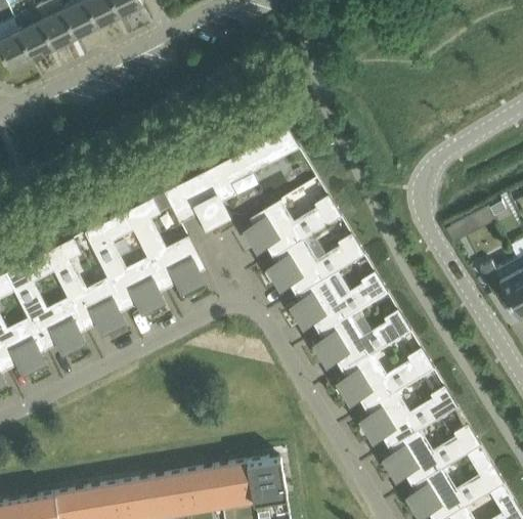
[(0,13),(9,9),(4,0),(0,0),(0,13)]
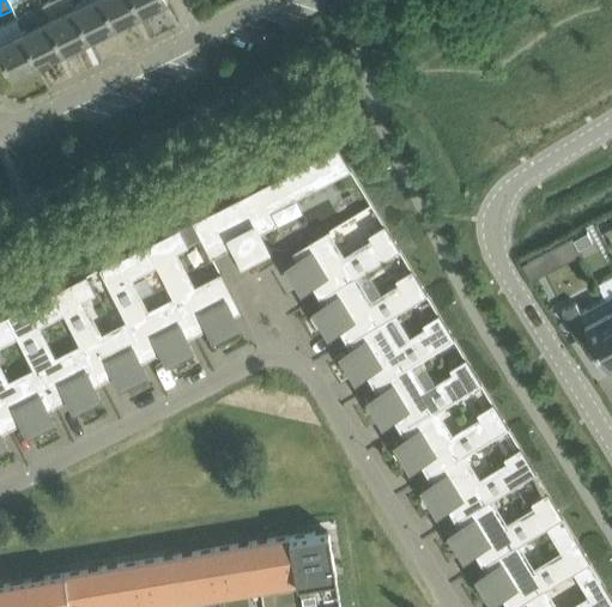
[(18,0),(5,0),(11,11),(22,5),(18,0)]
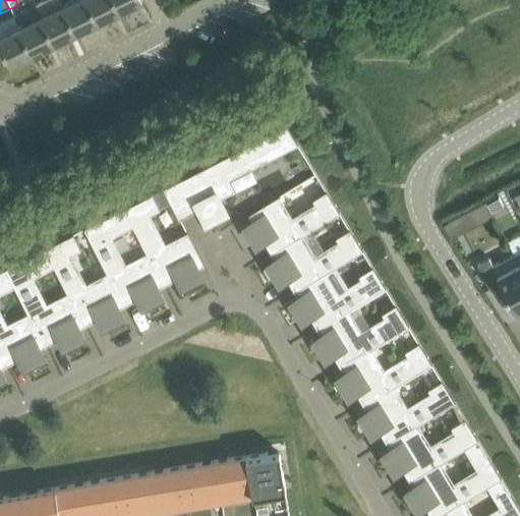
[(76,36),(98,25),(85,0),(79,0),(63,8),(76,36)]
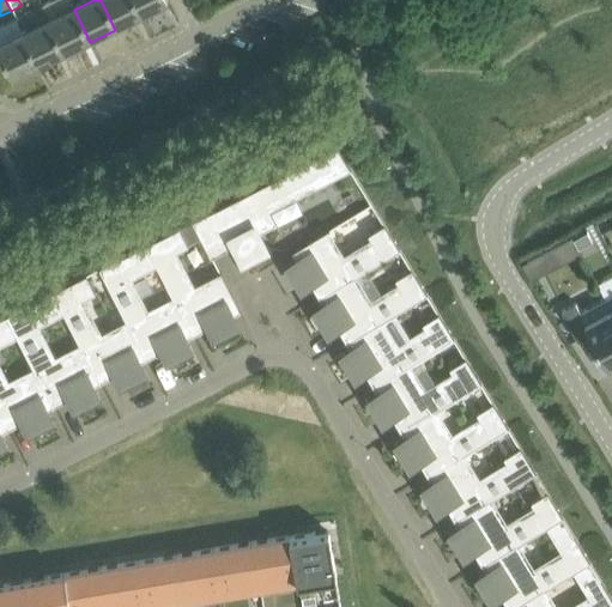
[(101,0),(115,30),(141,17),(132,0),(101,0)]
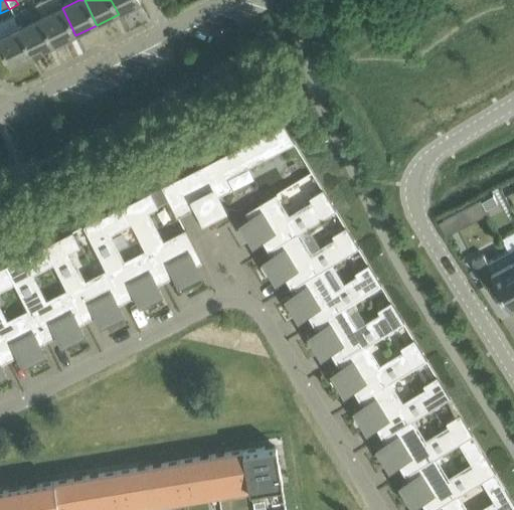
[(141,3),(139,0),(111,0),(119,14),(141,3)]
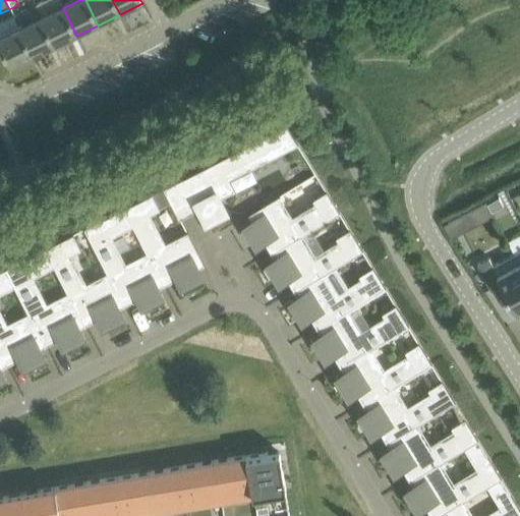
[(54,47),(76,36),(63,8),(41,19),(54,47)]
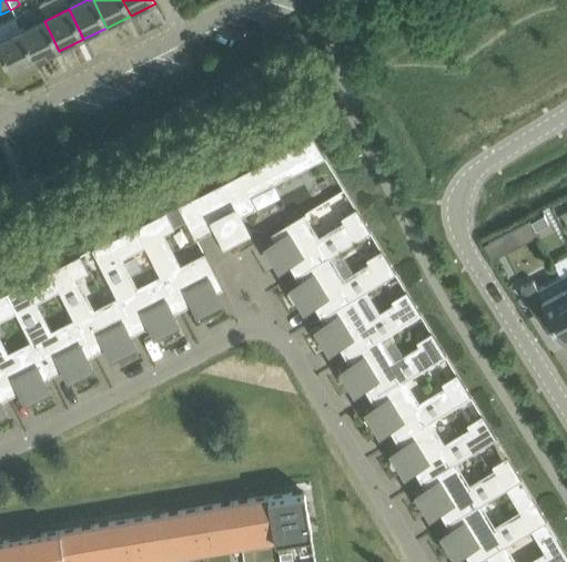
[(36,62),(59,51),(44,21),(21,32),(36,62)]
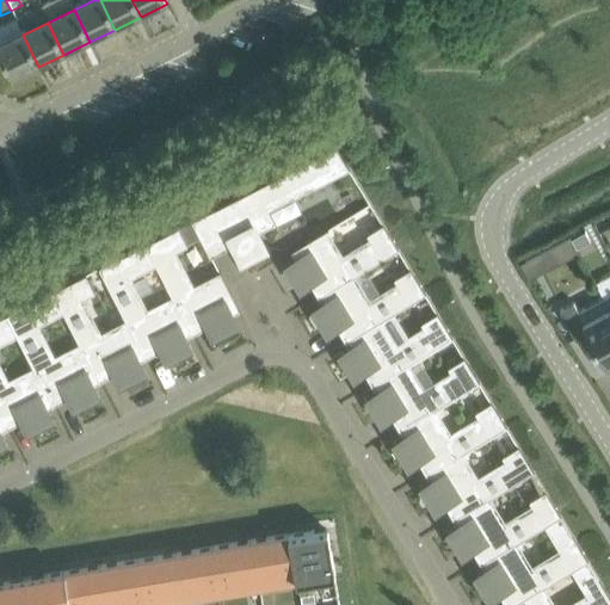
[(0,56),(12,80),(38,67),(23,35),(0,47),(0,56)]
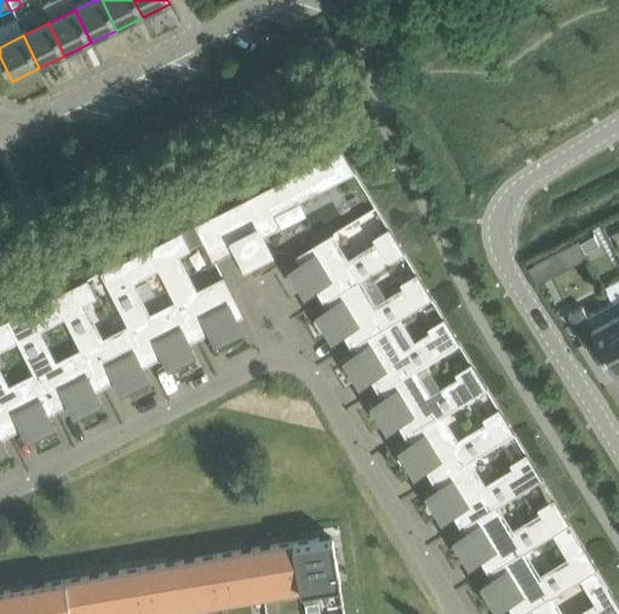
[(268,254),(261,241),(280,231),(279,229),(276,230),(269,217),(317,193),(319,194),(354,176),(340,154),(194,228),(212,265),(238,252),(245,267),(268,254)]
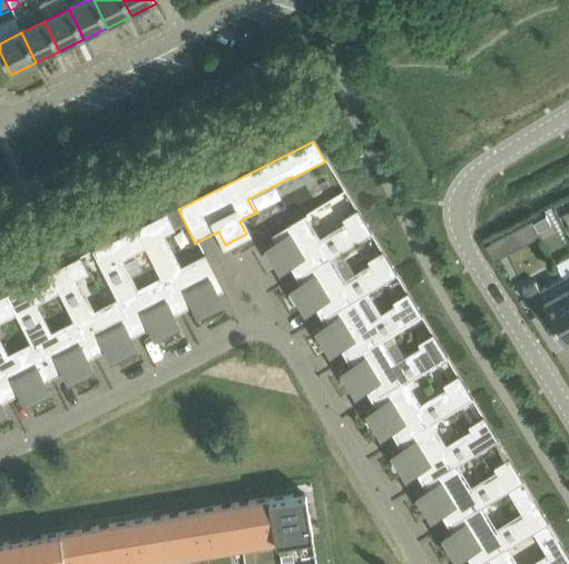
[(329,261),(371,236),(356,213),(344,220),(345,221),(343,223),(344,225),(343,225),(345,228),(319,245),(304,220),(306,219),(305,217),(271,238),(275,246),(267,250),(270,254),(267,256),(275,269),(277,267),(280,270),(287,266),(296,282),(329,261)]
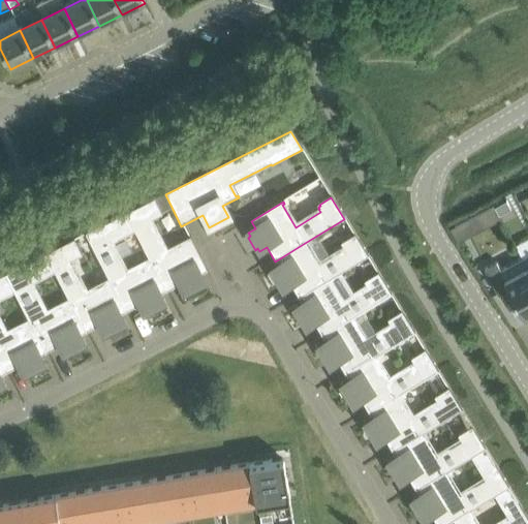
[(207,273),(190,239),(188,240),(190,242),(166,254),(150,222),(162,216),(154,201),(125,215),(150,263),(166,294),(180,286),(184,294),(204,283),(199,276),(207,273)]
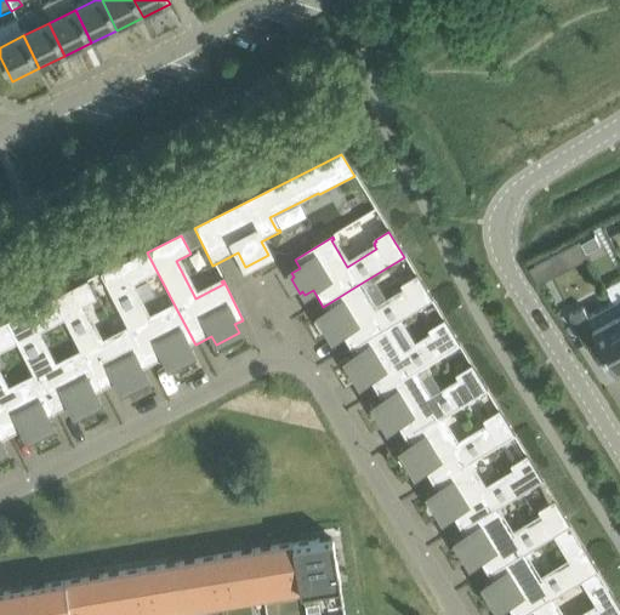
[(599,250),(595,240),(580,248),(585,257),(599,250)]
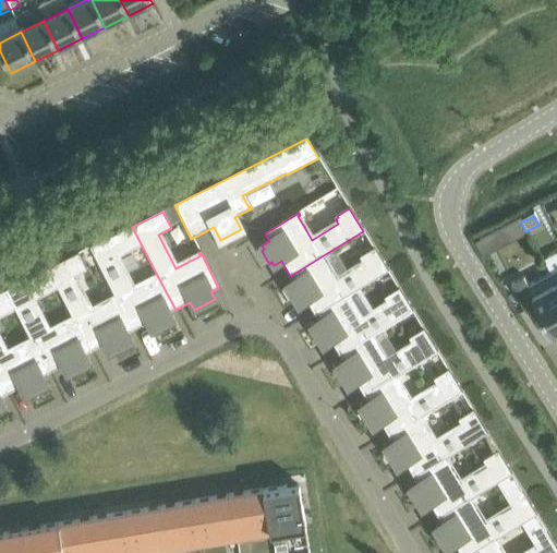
[(520,220),(474,244),(482,260),(528,236),(520,220)]
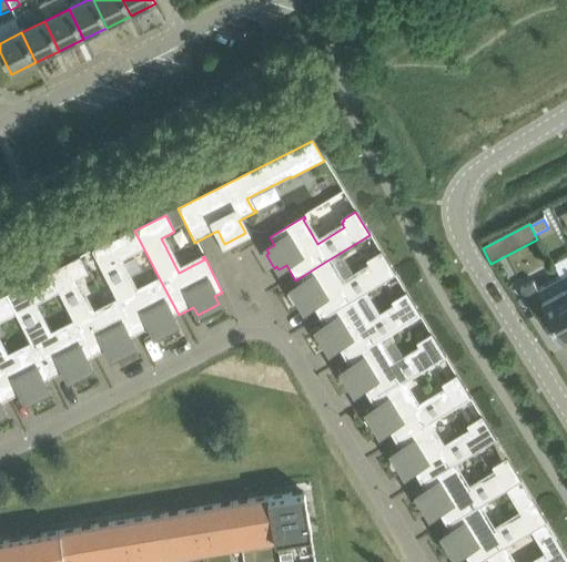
[(179,315),(161,282),(135,295),(119,261),(131,254),(122,237),(91,253),(118,304),(118,303),(135,336),(150,329),(154,336),(175,325),(172,318),(179,315)]
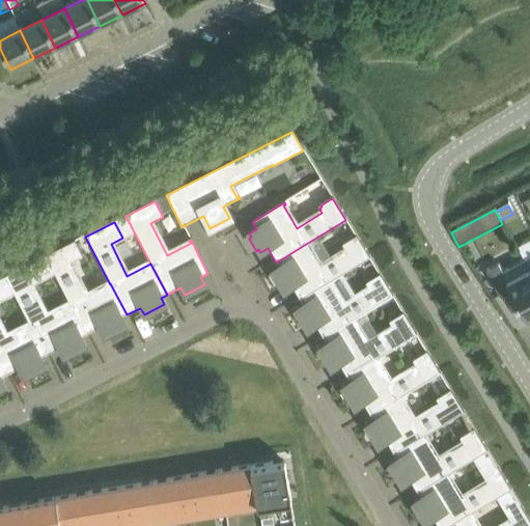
[(330,283),(369,259),(356,238),(344,244),(344,245),(342,246),(344,248),(343,248),(345,251),(319,267),(306,244),(276,263),(280,268),(273,272),(275,276),(272,277),(280,289),(282,287),(284,292),(291,287),(300,301),(330,282),(330,283)]
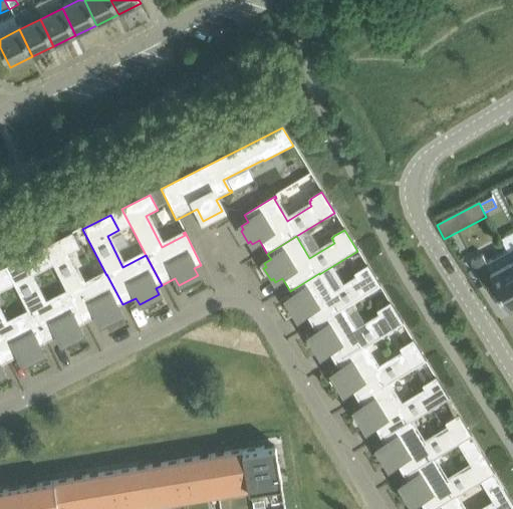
[(122,304),(106,274),(106,275),(83,286),(68,256),(79,250),(72,235),(44,249),(67,295),(68,294),(83,324),(96,317),(100,324),(119,315),(116,308),(122,304)]
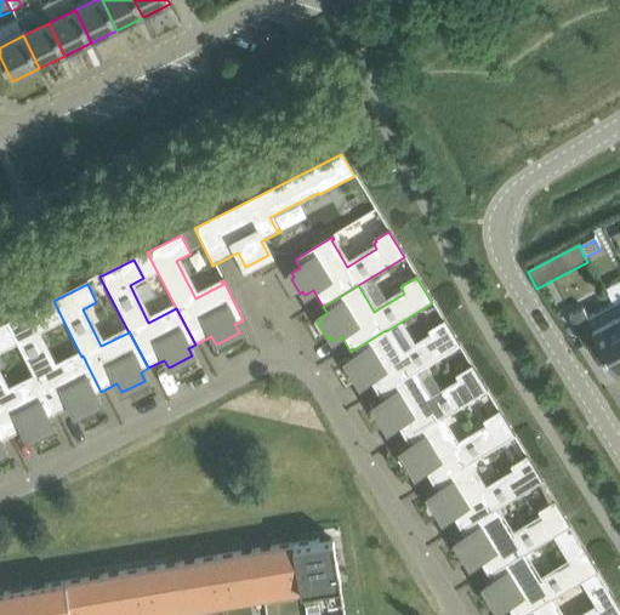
[(101,392),(83,356),(81,357),(53,370),(35,332),(49,326),(40,307),(6,325),(34,380),(35,380),(53,416),(70,408),(74,416),(98,404),(94,396),(101,392)]
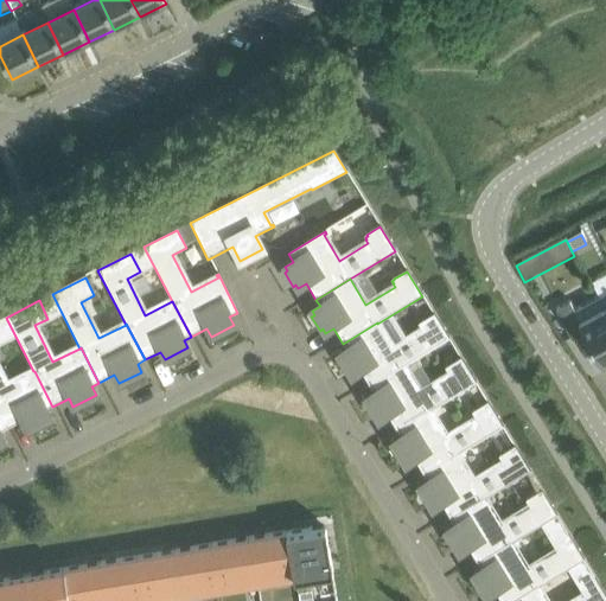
[(605,364),(605,314),(599,300),(574,313),(569,305),(555,313),(572,341),(584,336),(601,368),(605,364)]
